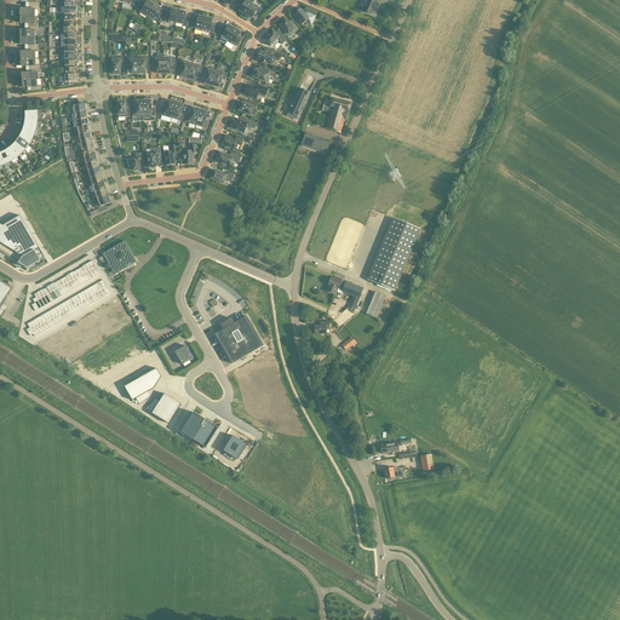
[(245,16),(253,3),(250,0),(241,0),(239,6),(241,7),(240,11),(242,12),(241,13),(245,16)]
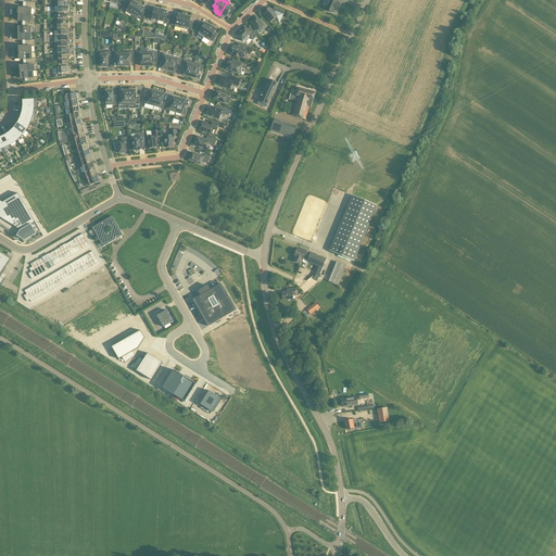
[(326,11),(329,12),(330,12),(333,13),(335,10),(337,11),(338,8),(339,8),(341,3),(338,2),(339,1),(336,0),(329,0),(325,10),(326,10),(326,11)]
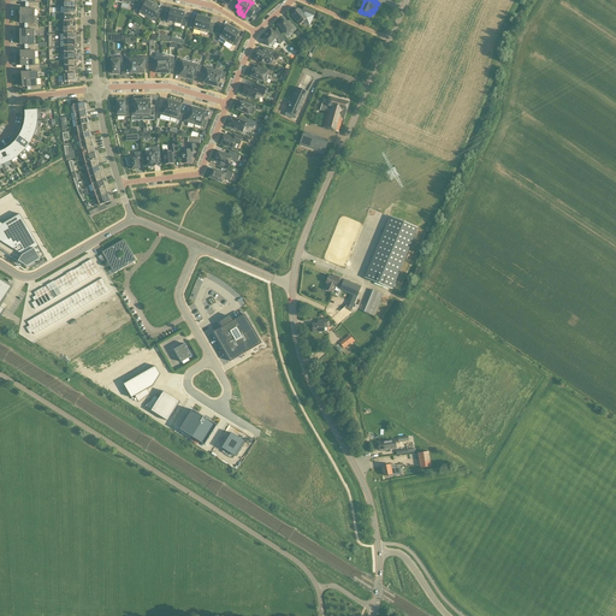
[(140,12),(140,13),(146,17),(154,4),(149,1),(149,3),(147,1),(144,4),(142,3),(136,10),(140,12)]
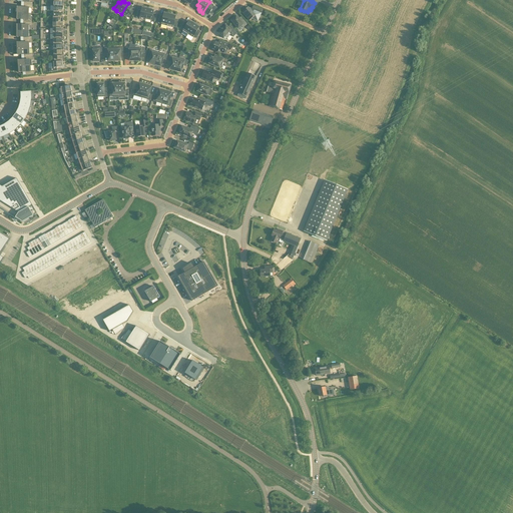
[(209,2),(202,13),(205,15),(206,14),(208,15),(209,13),(212,14),(216,8),(214,6),(214,5),(209,2)]
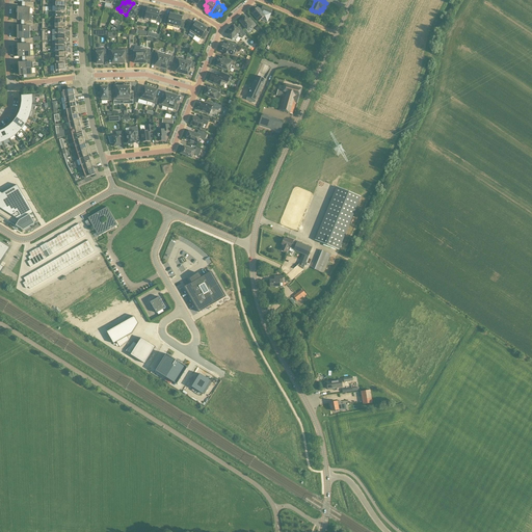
[(135,6),(136,5),(133,3),(126,15),(131,18),(131,17),(134,19),(138,11),(136,10),(137,7),(135,6)]
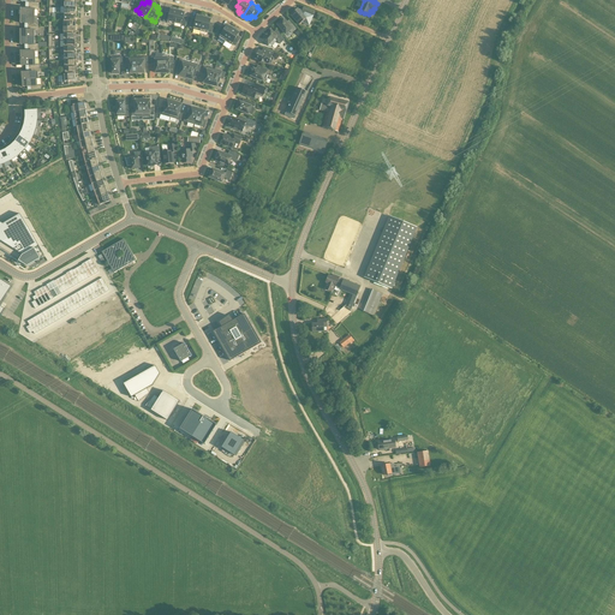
[(21,16),(34,17),(34,10),(39,10),(40,6),(28,6),(28,10),(22,9),(22,10),(21,10),(21,16)]
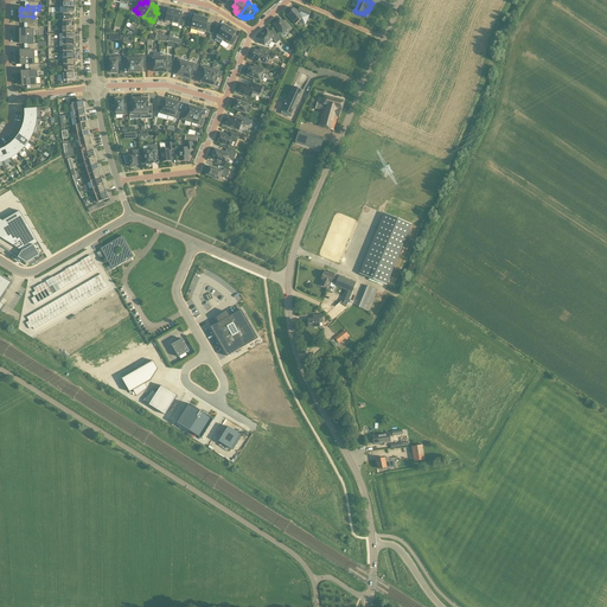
[(294,8),(287,14),(294,24),(302,19),(307,21),(310,16),(311,12),(300,7),(298,13),(294,8)]
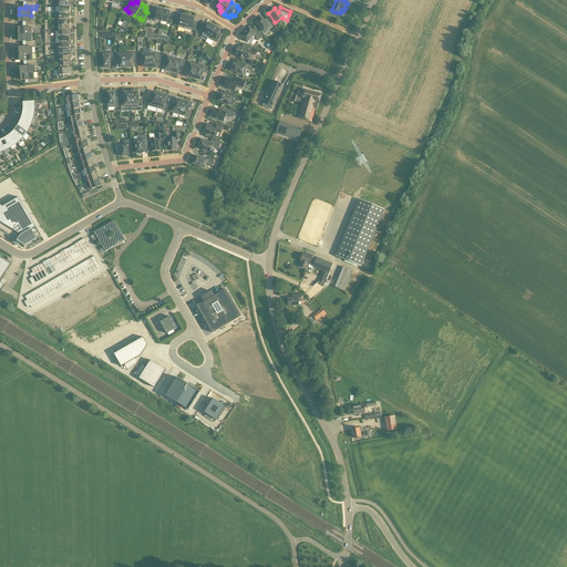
[(157,9),(156,12),(153,11),(151,20),(154,20),(154,21),(161,23),(161,21),(164,9),(160,8),(160,9),(157,9)]
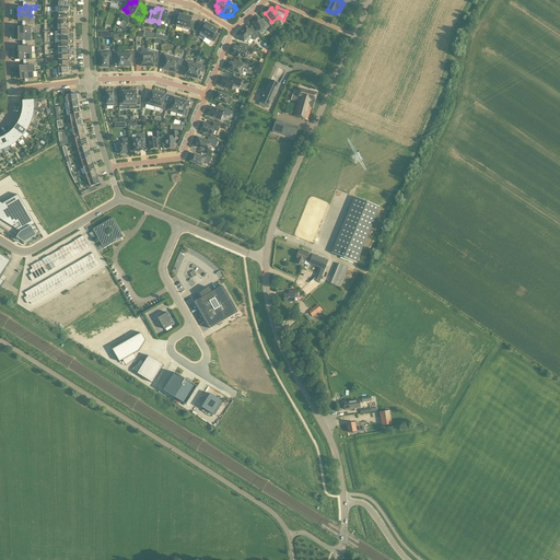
[(159,21),(165,22),(165,23),(168,24),(171,15),(167,15),(168,12),(165,11),(166,10),(162,9),(159,21)]
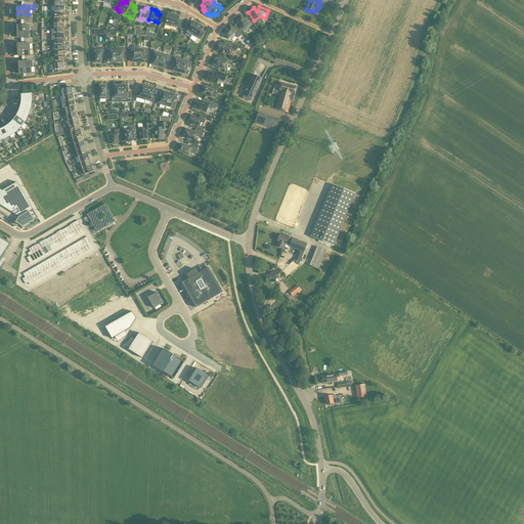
[(32,14),(29,14),(17,13),(17,18),(18,18),(18,19),(24,19),(24,23),(33,23),(33,19),(32,18),(32,14)]
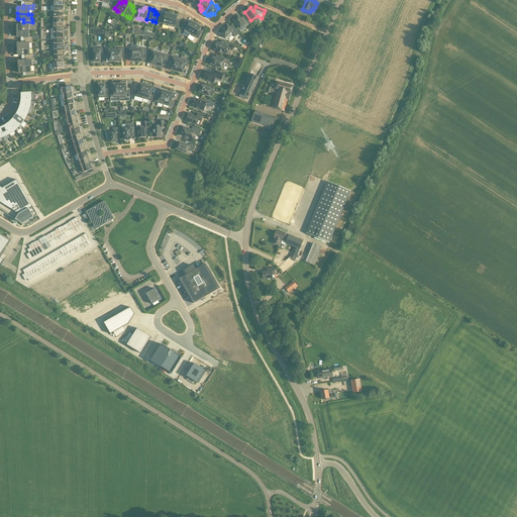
[(169,26),(172,14),(168,13),(168,14),(166,13),(165,16),(162,15),(160,23),(163,24),(163,25),(169,26)]
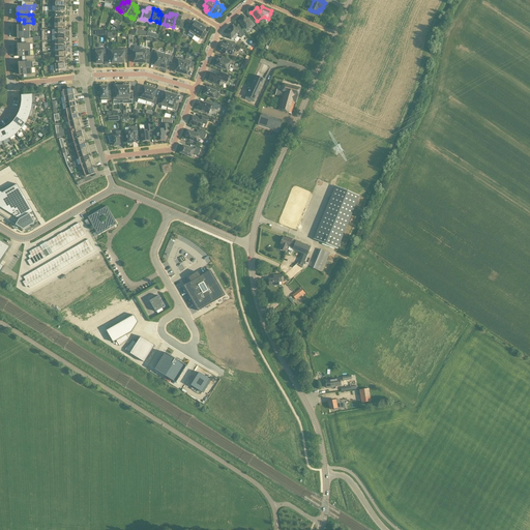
[(176,15),(173,27),(179,29),(179,28),(182,28),(184,21),(181,20),(181,17),(179,16),(176,15)]
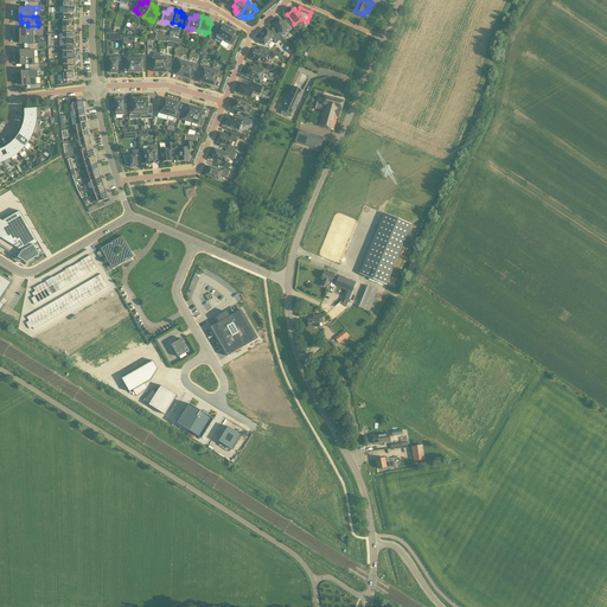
[(280,19),(278,21),(276,21),(274,24),(282,34),(286,31),(288,33),(293,29),(288,24),(286,25),(280,19)]
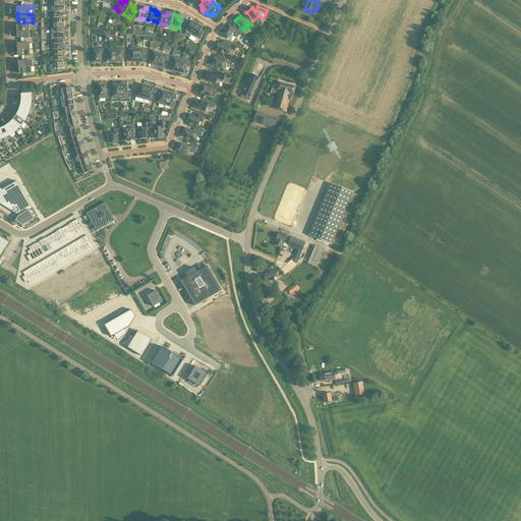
[(191,35),(197,23),(194,21),(194,22),(192,21),(190,23),(187,22),(183,29),(186,31),(185,32),(191,35)]
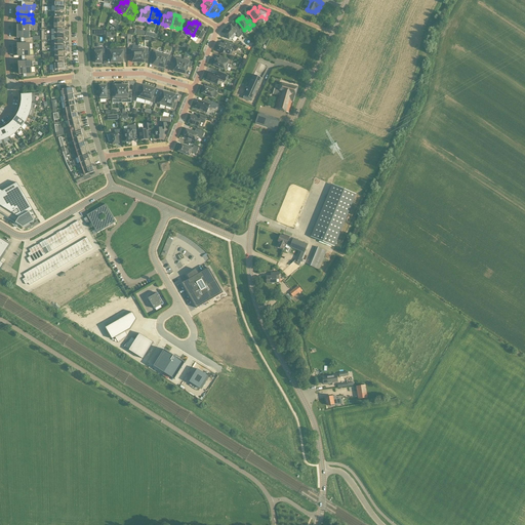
[(16,32),(30,32),(30,26),(33,26),(33,23),(24,23),(24,26),(18,26),(18,27),(16,27),(16,32)]
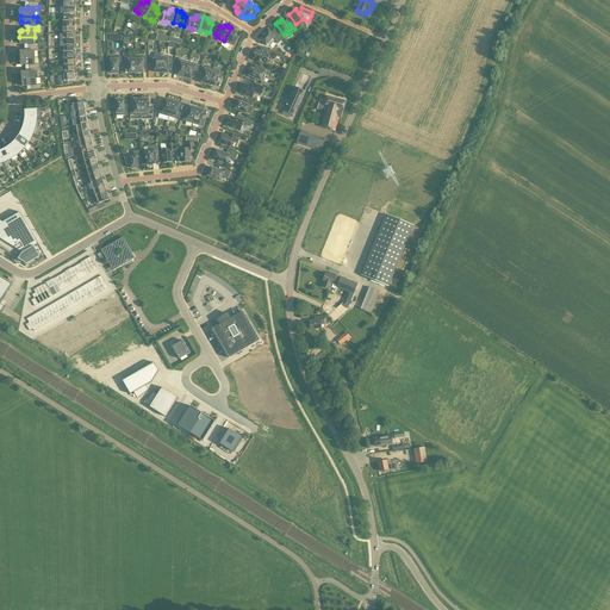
[(231,27),(224,41),(230,44),(230,43),(234,45),(238,38),(235,36),(237,32),(235,31),(236,30),(231,27)]
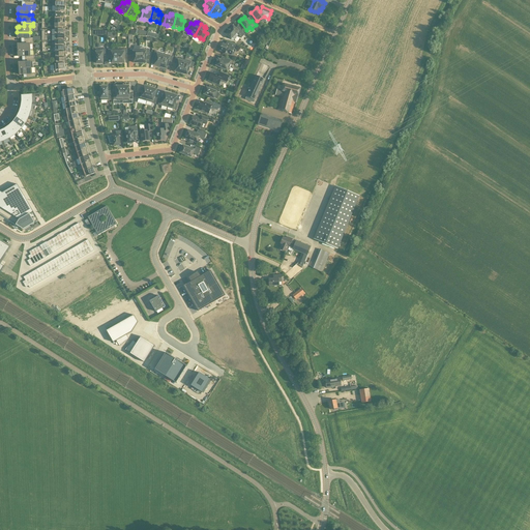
[(226,34),(227,35),(227,37),(229,38),(230,38),(231,39),(236,34),(238,35),(240,33),(243,36),(246,34),(240,28),(238,31),(233,26),(233,27),(231,29),(226,34)]
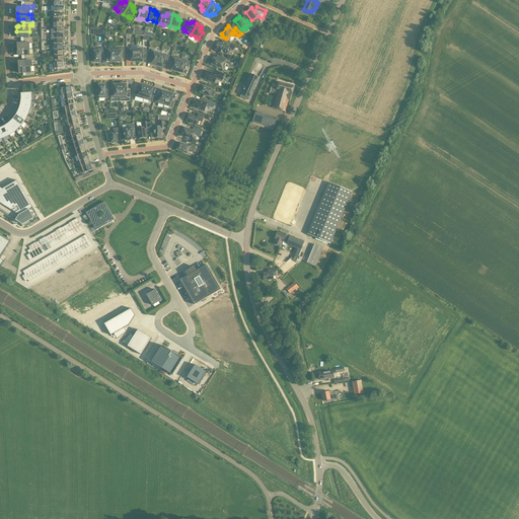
[(23,41),(32,40),(32,38),(29,38),(29,31),(16,31),(16,36),(18,36),(18,38),(23,38),(23,41)]
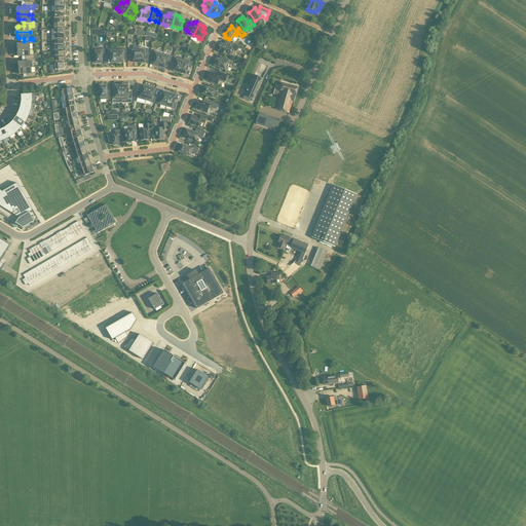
[(17,50),(30,49),(30,43),(33,43),(33,40),(24,41),(24,44),(19,44),(19,45),(17,45),(17,50)]
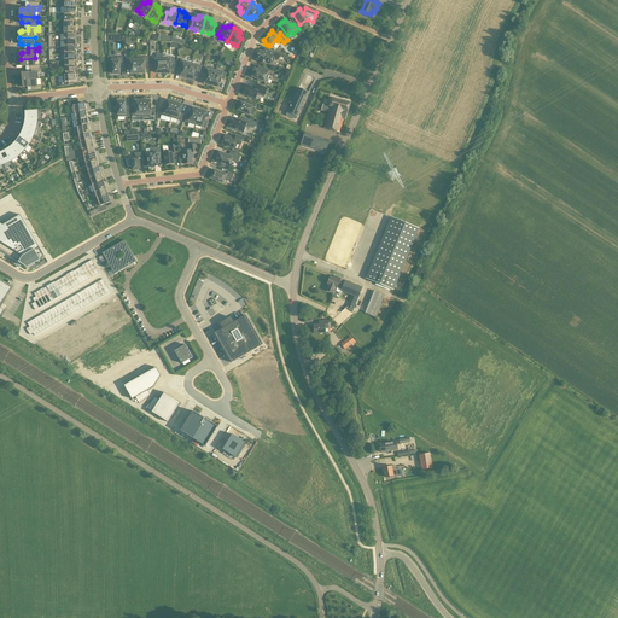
[(258,54),(257,54),(256,58),(257,58),(256,59),(261,60),(260,62),(266,64),(266,63),(269,64),(270,63),(273,64),(275,58),(273,58),(274,53),(266,50),(264,53),(260,51),(258,54)]
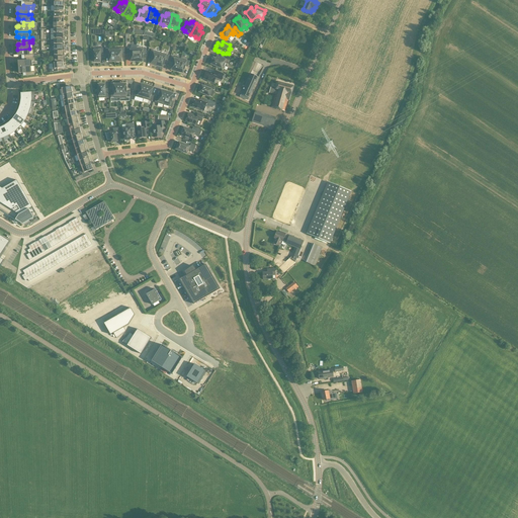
[(115,62),(121,62),(121,55),(124,55),(124,48),(115,49),(115,62)]
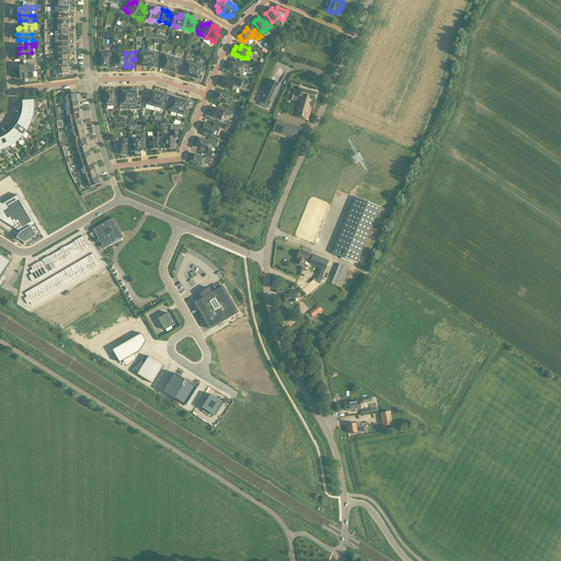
[(148,67),(148,52),(137,53),(138,59),(140,59),(141,63),(141,67),(144,67),(148,67)]
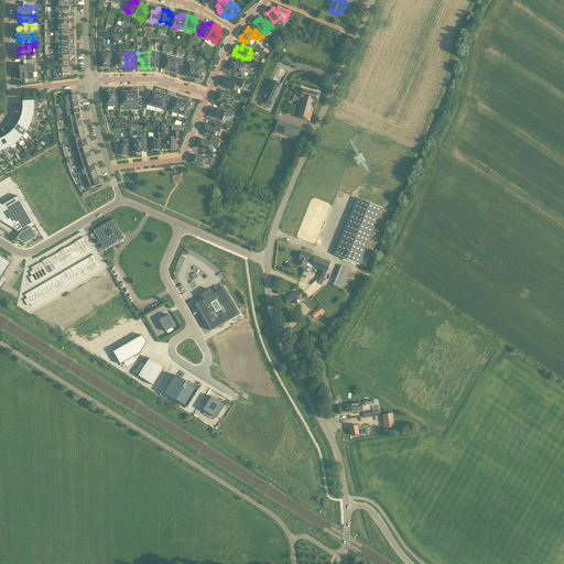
[(149,52),(149,67),(155,66),(155,62),(155,58),(159,58),(159,52),(149,52)]
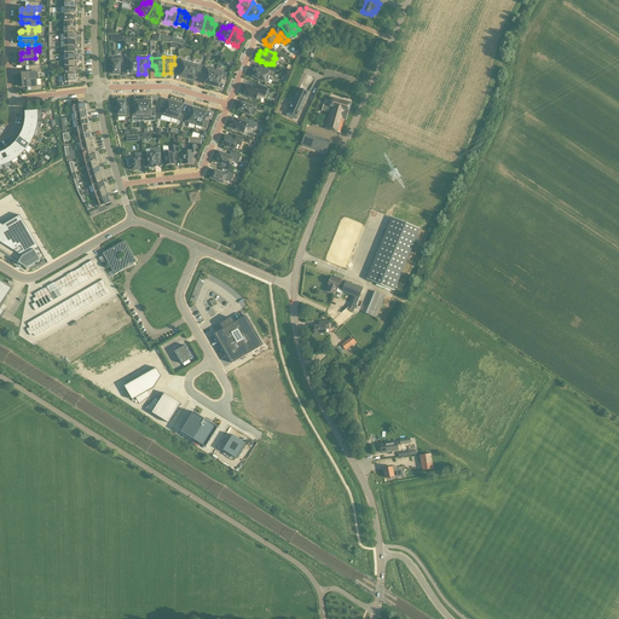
[(29,69),(40,69),(40,65),(36,65),(35,58),(21,59),(21,65),(22,65),(29,65),(29,69)]
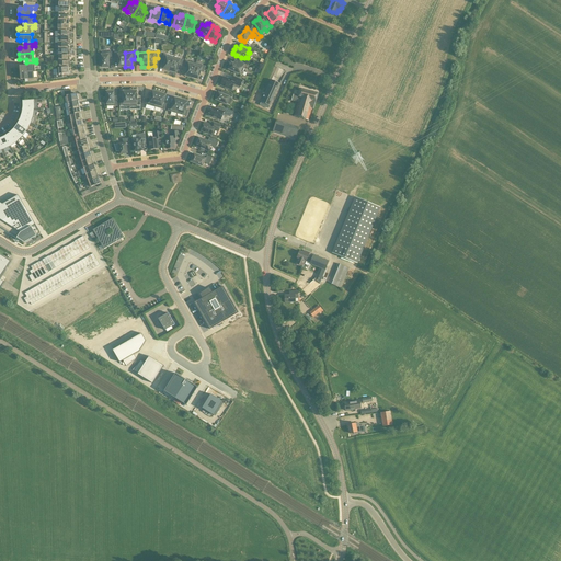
[(102,59),(100,59),(101,64),(102,64),(102,67),(109,67),(109,63),(109,59),(112,59),(112,53),(102,53),(102,56),(102,59)]
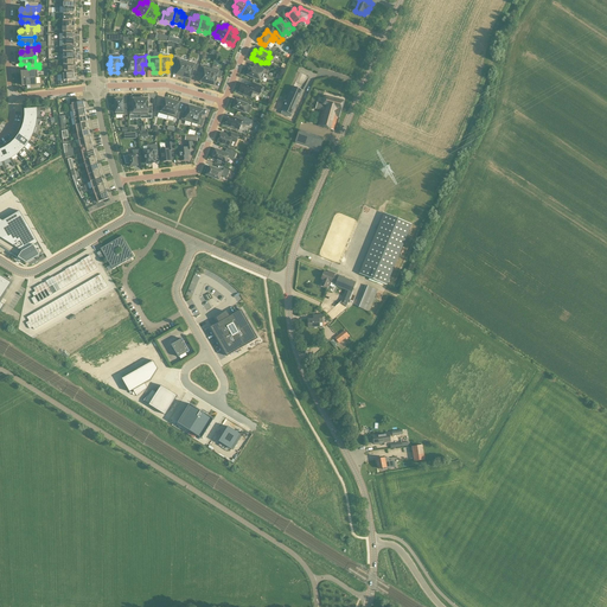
[(135,57),(123,57),(125,64),(127,64),(128,68),(128,72),(131,72),(135,72),(135,57)]
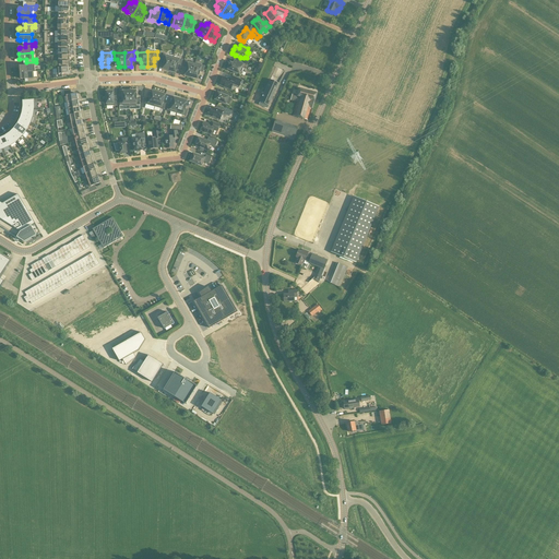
[(169,70),(174,57),(164,54),(162,60),(165,61),(163,69),(165,69),(165,70),(169,71),(169,70)]
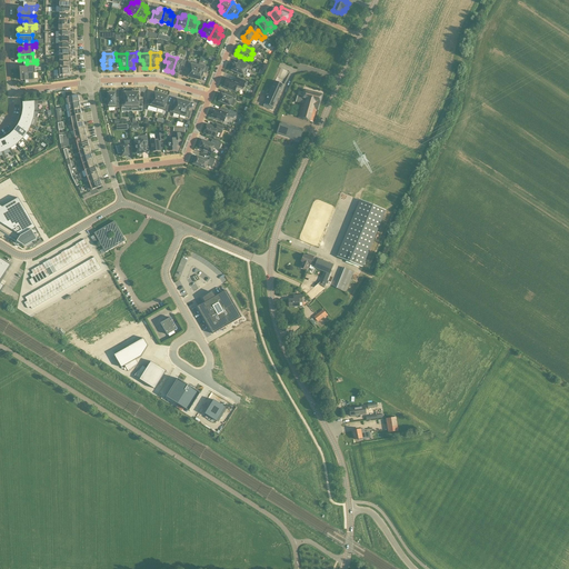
[(177,58),(172,71),(179,73),(180,69),(180,70),(181,67),(185,67),(186,60),(177,58)]
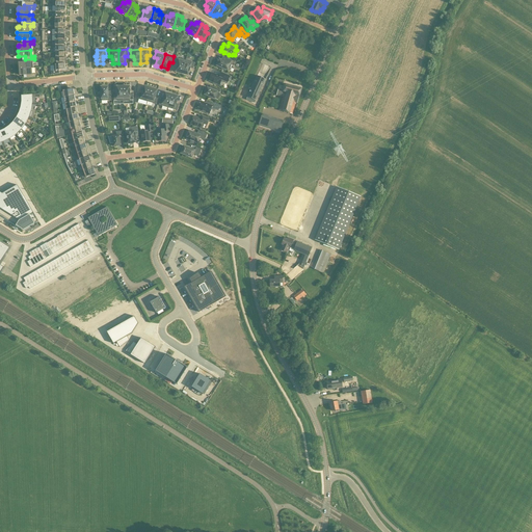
[(182,73),(186,60),(177,57),(175,63),(178,64),(177,68),(176,72),(178,72),(178,73),(182,74),(182,73)]
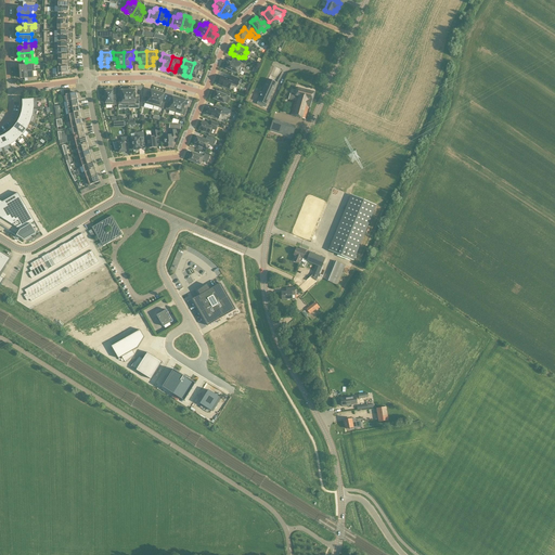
[(235,73),(237,74),(237,73),(240,74),(242,67),(241,67),(241,66),(242,63),(233,60),(231,63),(229,62),(229,63),(228,63),(227,65),(228,65),(226,68),(232,72),(231,73),(235,74),(235,73)]
